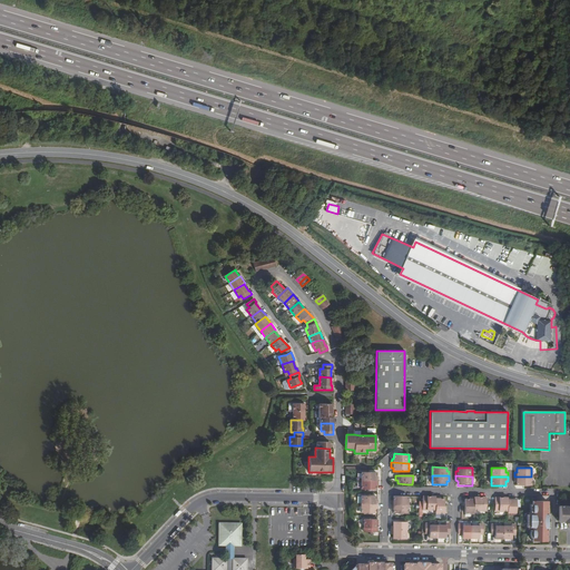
[(377,481),(361,481),(361,490),(375,490),(375,485),(377,485),(377,481)]
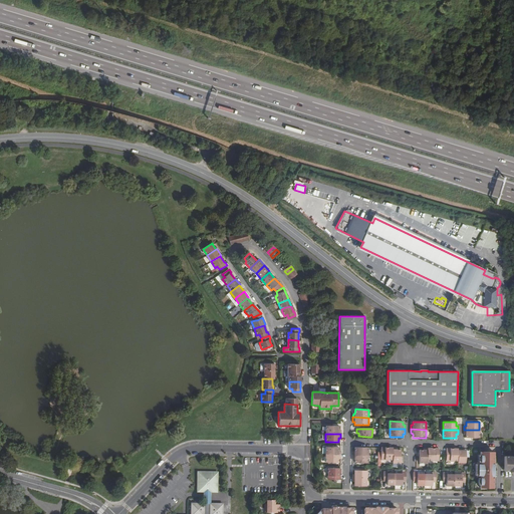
[(366,456),(367,448),(353,448),(353,451),(351,451),(351,455),(366,456)]
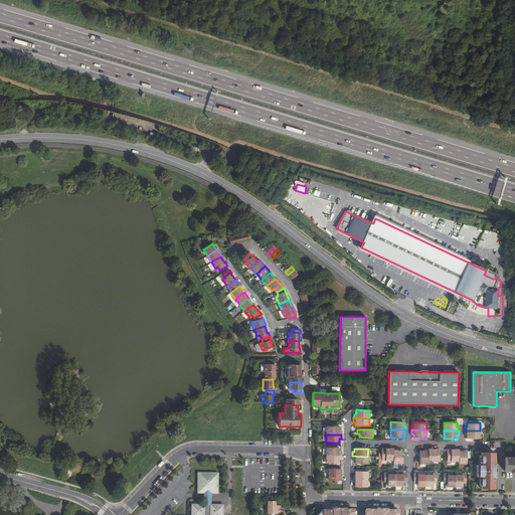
[(393,461),(393,449),(381,449),(381,461),(393,461)]
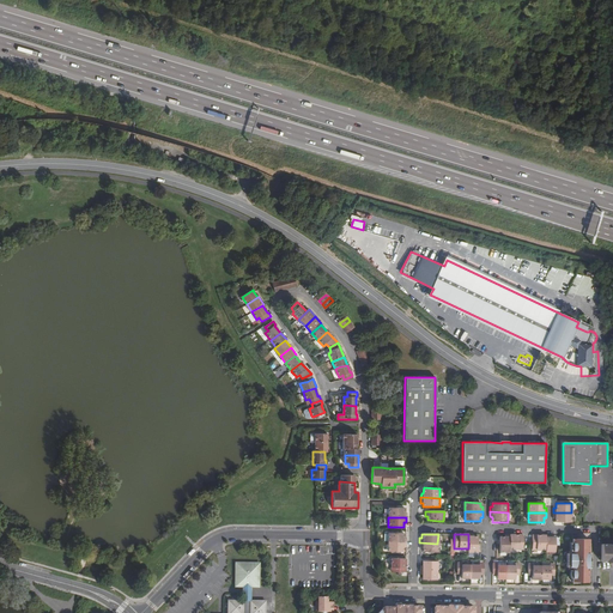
[(473,536),(473,534),(468,534),(468,548),(468,552),(478,552),(478,536),(473,536)]
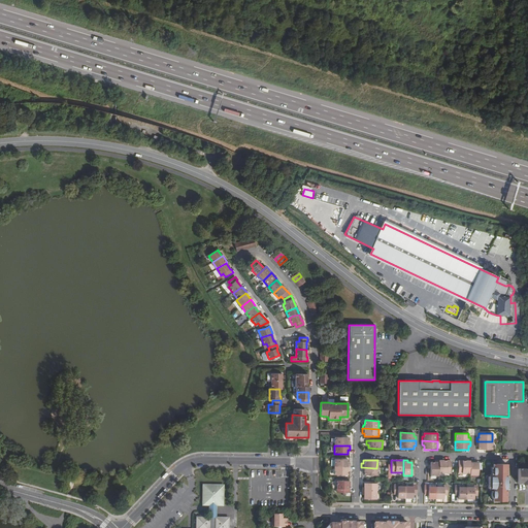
[(438,476),(438,473),(439,461),(435,461),(435,462),(431,462),(430,475),(438,476)]
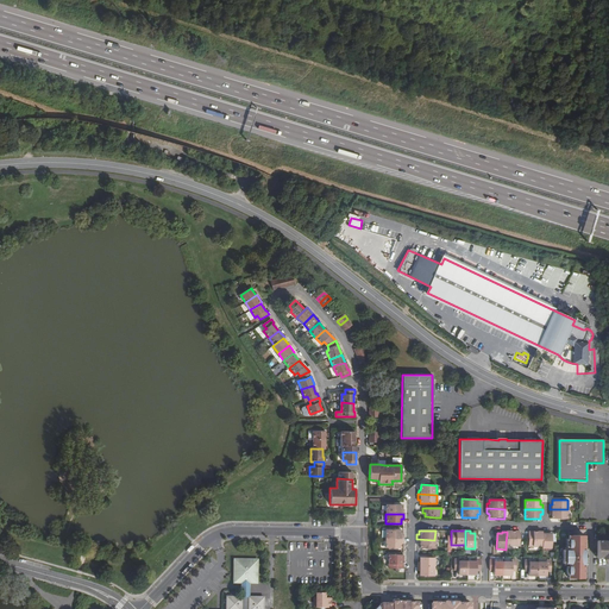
[(520,546),(520,532),(507,532),(506,546),(520,546)]
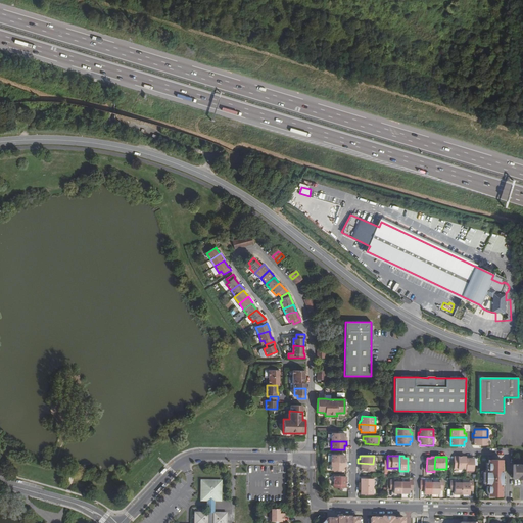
[(465,469),(466,457),(454,457),(454,469),(465,469)]
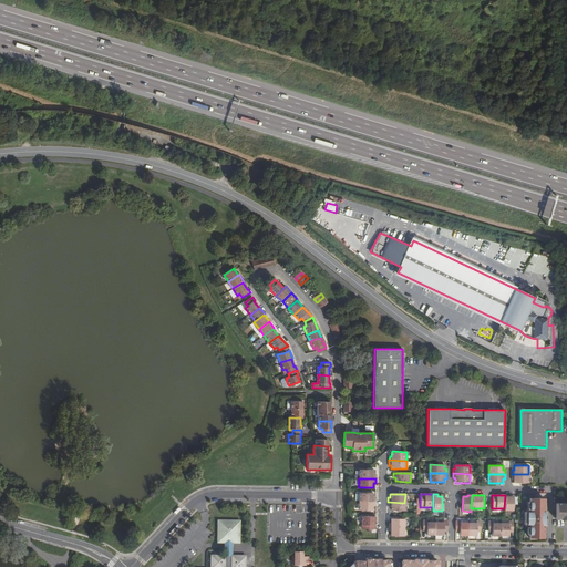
[(509,497),(509,495),(505,495),(504,508),(504,512),(514,512),(514,497),(509,497)]
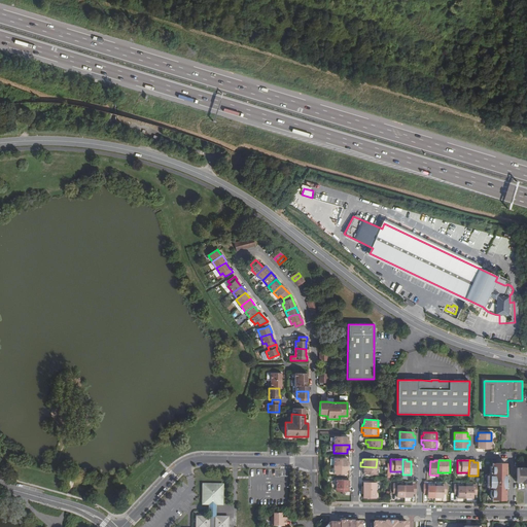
[(505,475),(505,463),(492,463),(492,467),(492,477),(488,477),(487,477),(487,488),(488,488),(492,488),(492,497),(492,500),(505,500),(505,488),(505,475)]
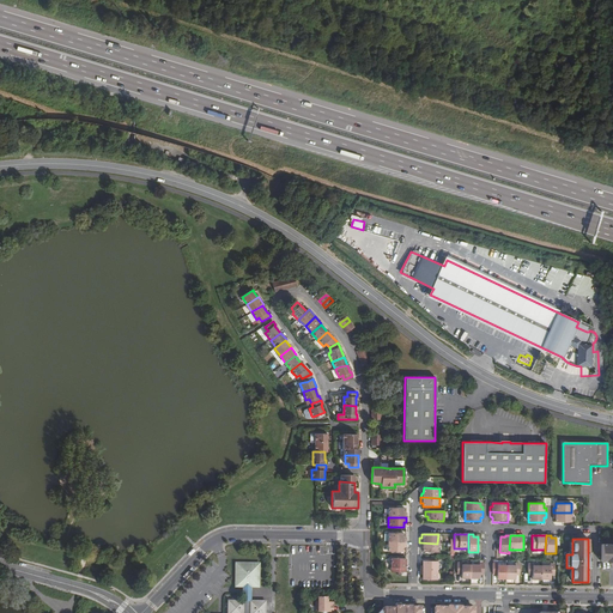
[(406,542),(388,542),(388,552),(404,552),(404,547),(406,547),(406,542)]
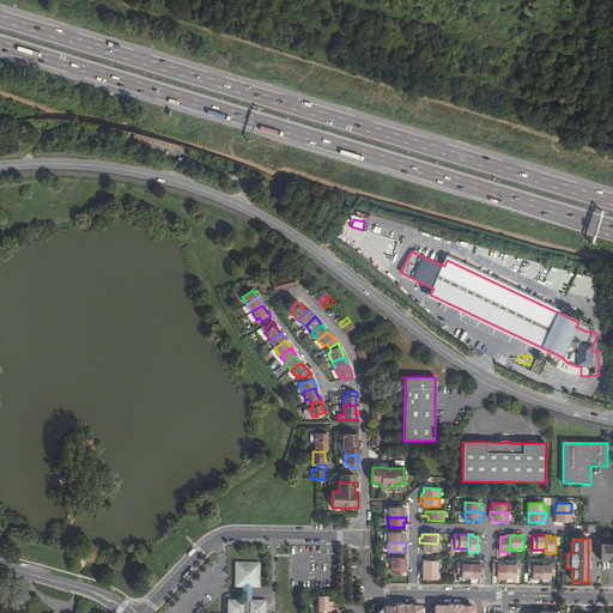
[(437,553),(437,544),(419,542),(419,547),(422,547),(422,552),(437,553)]
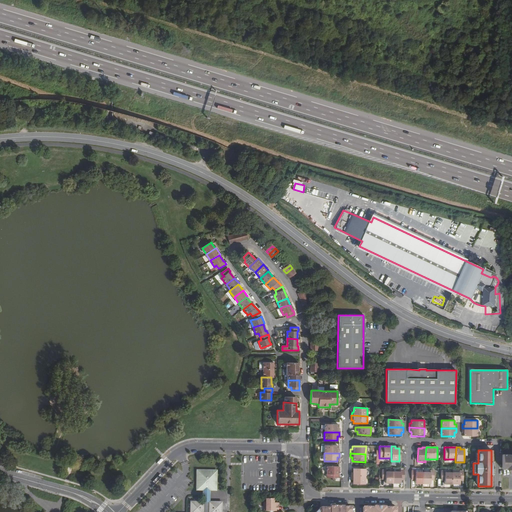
[(511,453),(502,454),(502,469),(509,469),(509,471),(511,471),(511,453)]
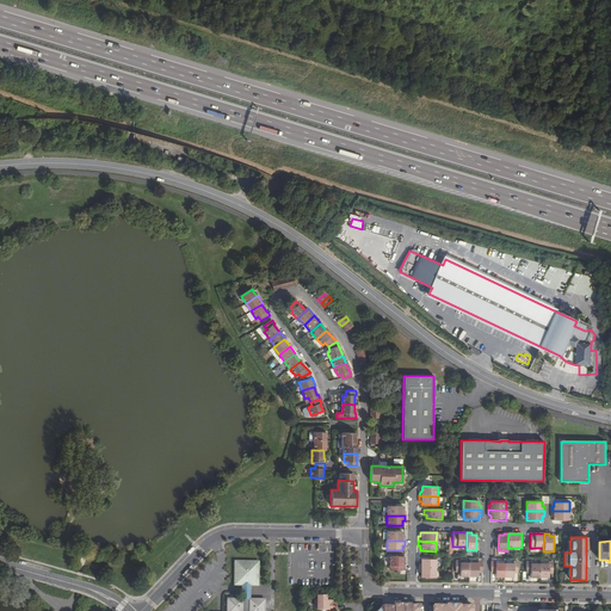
[(405,557),(390,557),(389,571),(405,571),(405,557)]
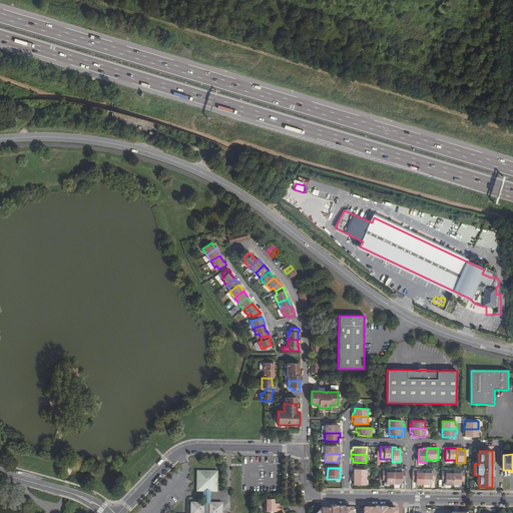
[(351,473),(351,477),(366,477),(366,470),(353,469),(353,473),(351,473)]
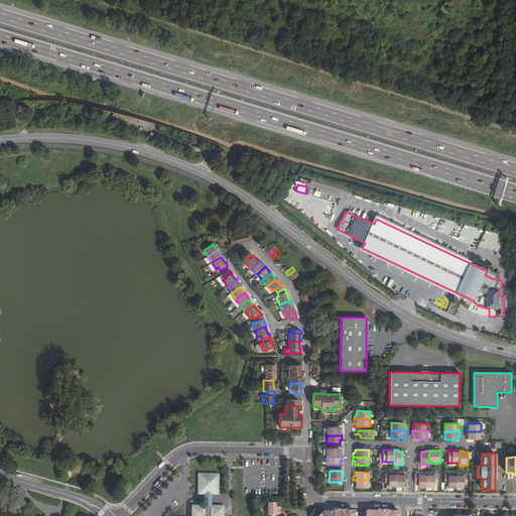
[(388,487),(396,487),(396,476),(389,476),(389,474),(385,474),(385,481),(389,481),(389,483),(388,487)]
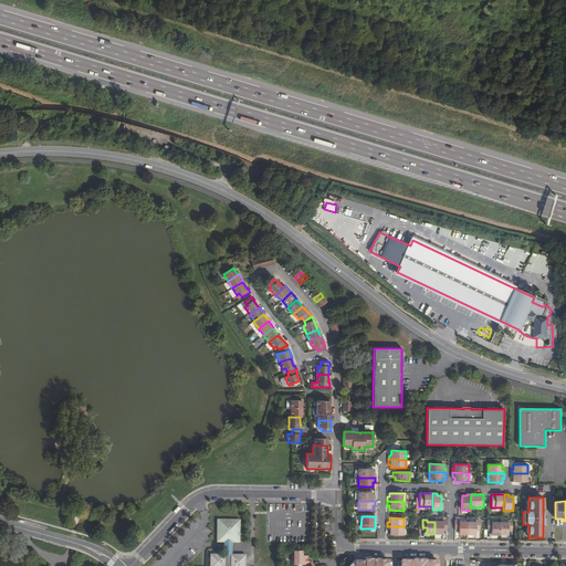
[(435,522),(435,534),(443,534),(443,531),(443,527),(447,527),(447,520),(442,520),(442,522),(435,522)]
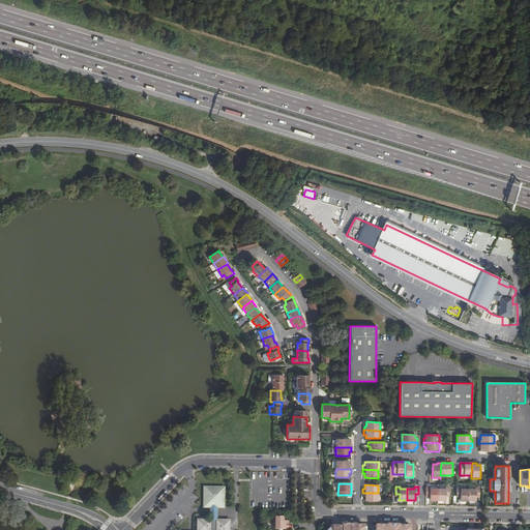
[(430,500),(437,501),(438,489),(431,489),(431,487),(427,487),(425,494),(430,495),(430,497),(430,500)]
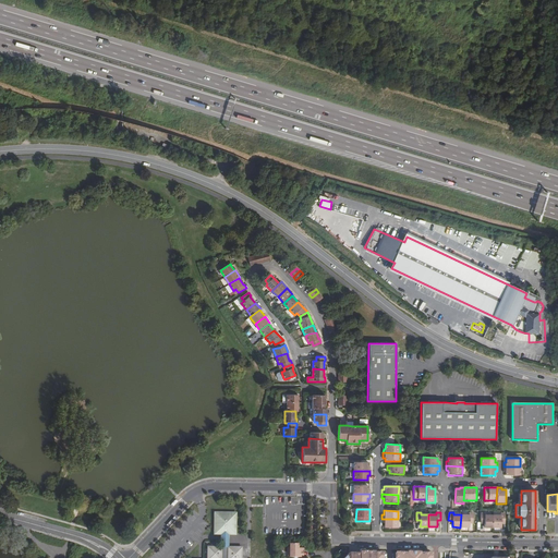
[(241,557),(242,547),(228,547),(228,544),(229,544),(229,538),(228,538),(228,536),(228,535),(235,535),(235,513),(213,514),(213,535),(220,535),(221,538),(220,538),(220,544),(221,544),(220,546),(206,546),(206,557),(241,557)]
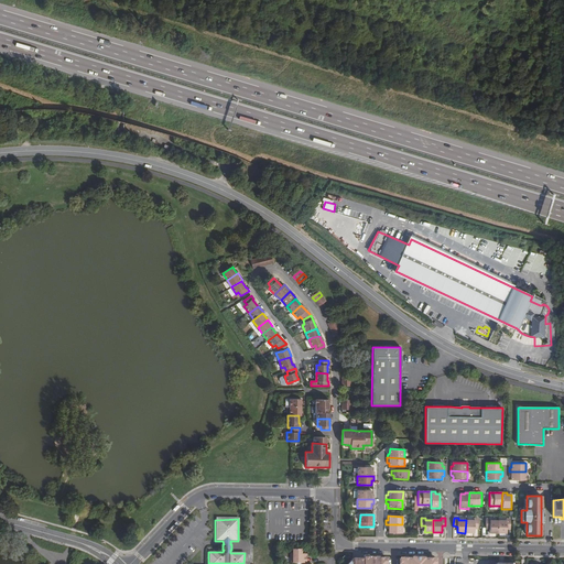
[(466,520),(465,533),(474,533),(474,529),(474,527),(478,525),(478,519),(474,519),(474,520),(466,520)]
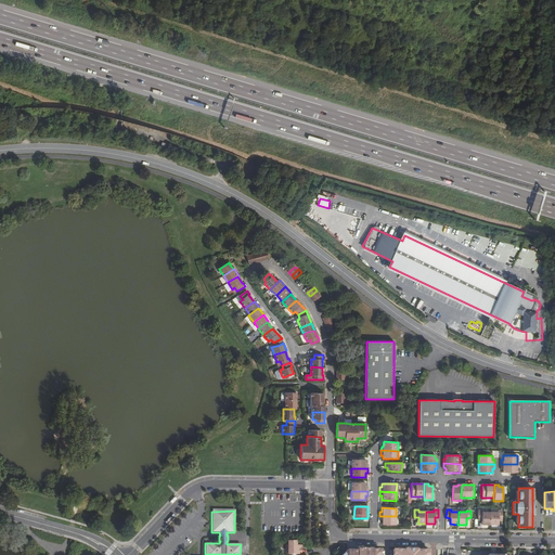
[(481,525),(490,525),(490,513),(482,513),(482,511),(478,511),(478,518),(481,518),(481,520),(481,525)]
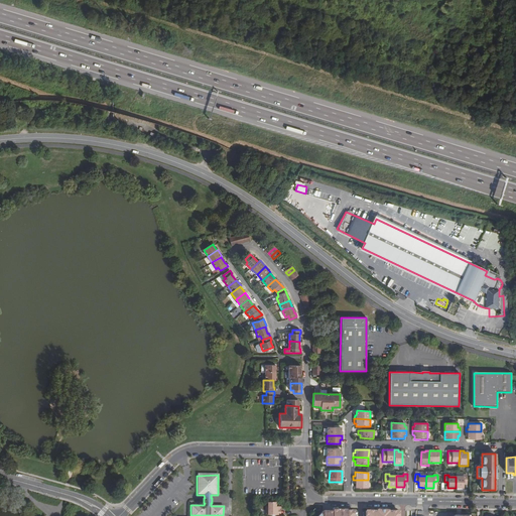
[(456,477),(456,488),(464,488),(464,485),(464,482),(468,482),(468,475),(464,475),(464,477),(456,477)]
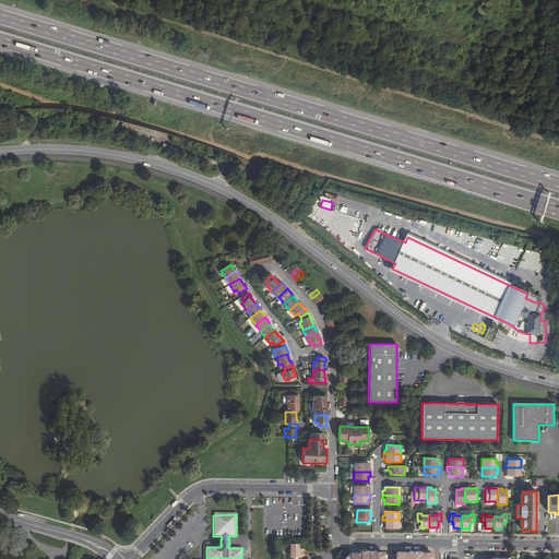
[(399,520),(382,520),(382,524),(384,524),(384,528),(399,528),(399,520)]
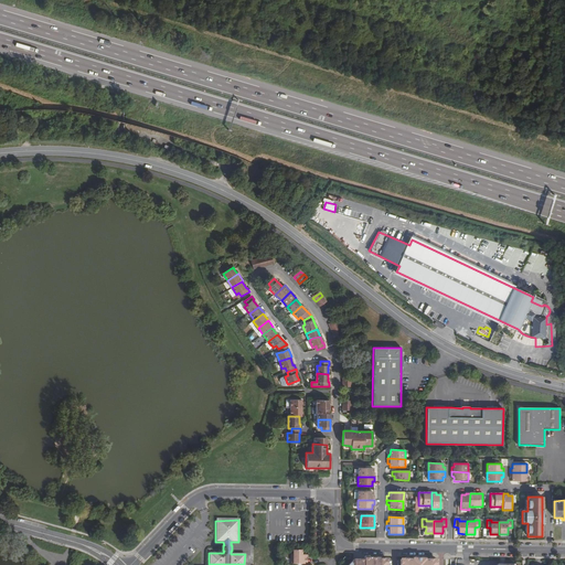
[(301,555),(301,551),(292,551),(292,554),(291,554),(291,564),(305,564),(307,564),(307,557),(302,557),(302,555),(301,555)]
